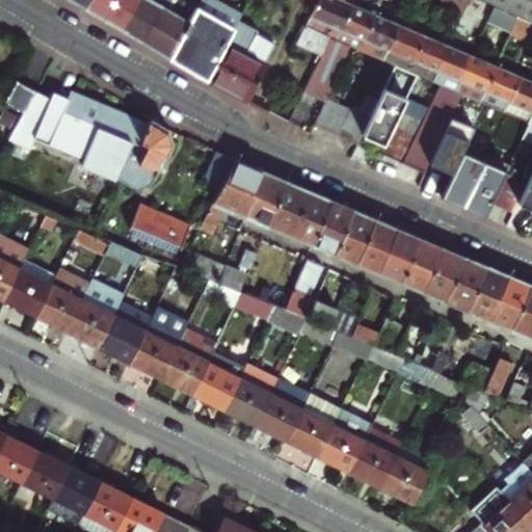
[(69,0),(75,3),(84,8),(88,0),(69,0)]
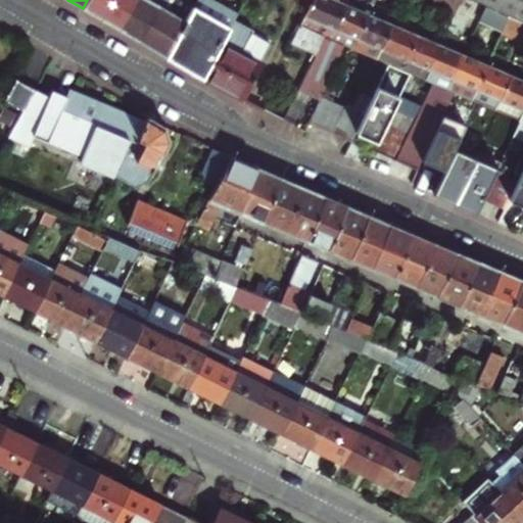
[(101,19),(112,0),(87,0),(83,8),(91,13),(101,19)]
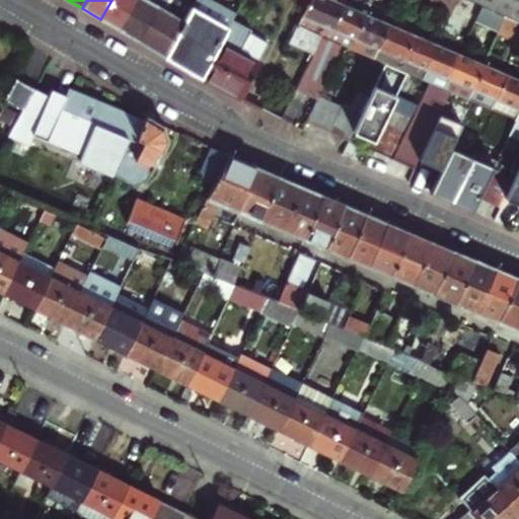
[(109,24),(119,29),(136,0),(112,0),(100,19),(109,24)]
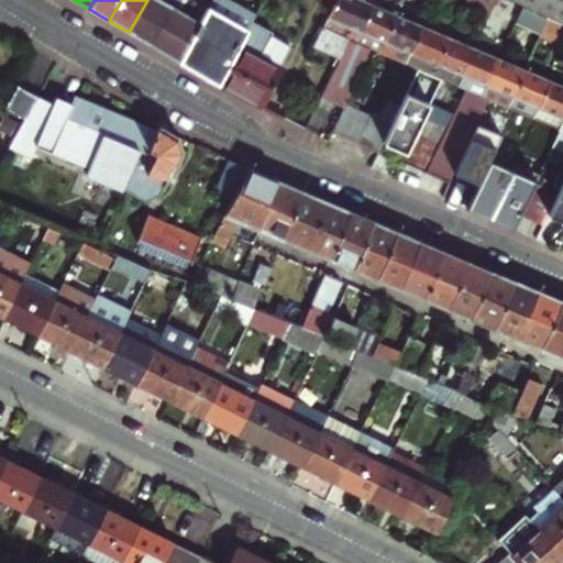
[(147,0),(129,32),(151,45),(179,62),(201,21),(172,2),(173,0),(147,0)]
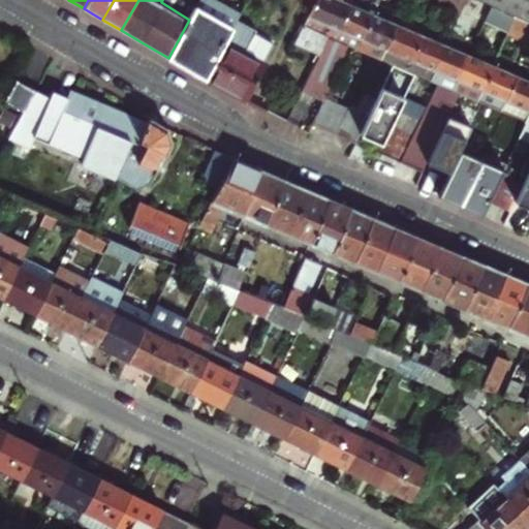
[(242,9),(223,0),(199,0),(189,20),(168,58),(186,68),(205,80),(225,40),(242,9)]
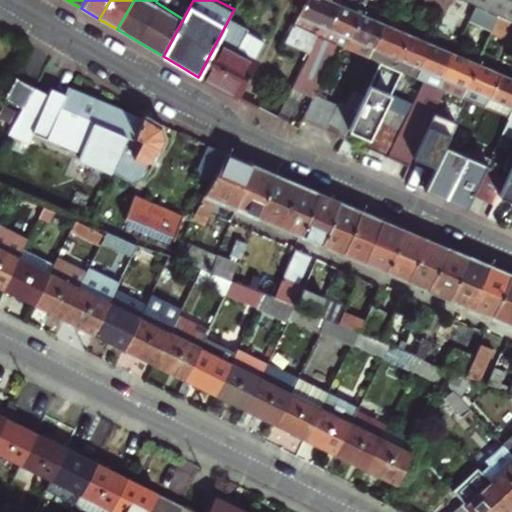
[(323,39),(338,4),(329,1),(329,0),(305,0),(292,26),(317,36),(323,39)]
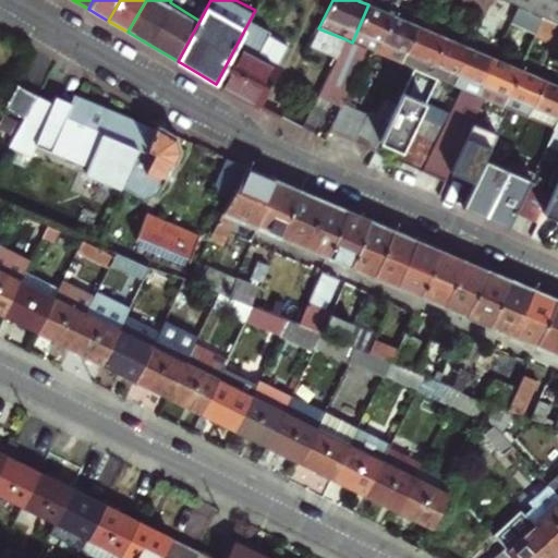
[(486,4),(487,0),(459,0),(457,5),(462,8),(465,1),(477,7),(475,13),(481,16),(486,4)]
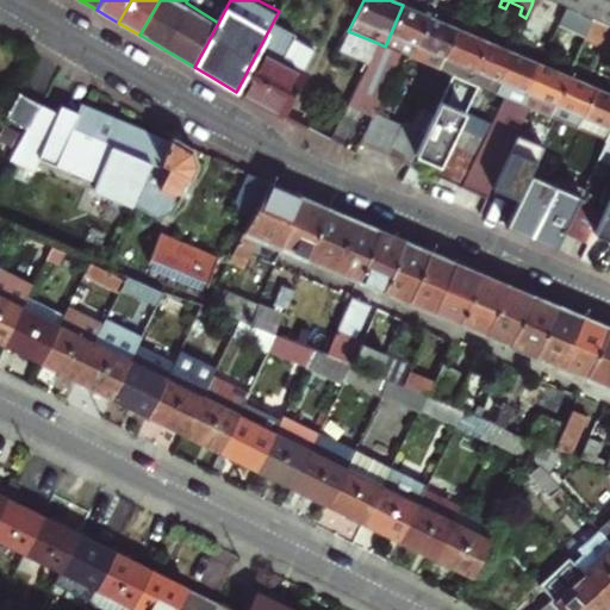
[(591,18),(609,25),(609,0),(552,0),(564,5),(591,18)]
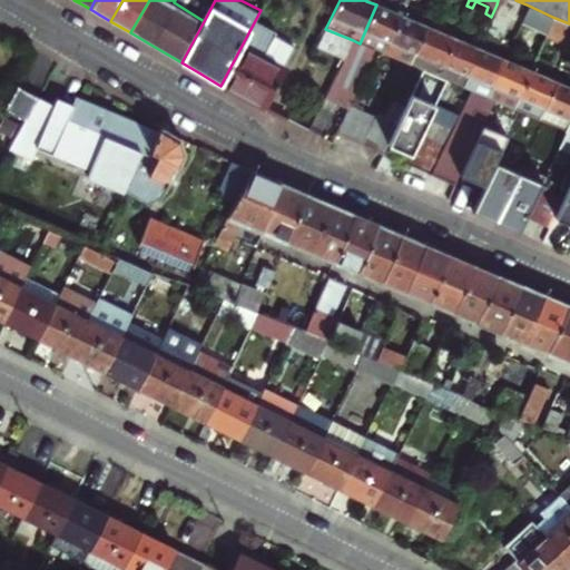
[(376,50),(385,55),(402,16),(390,11),(376,5),(360,43),(376,50)]
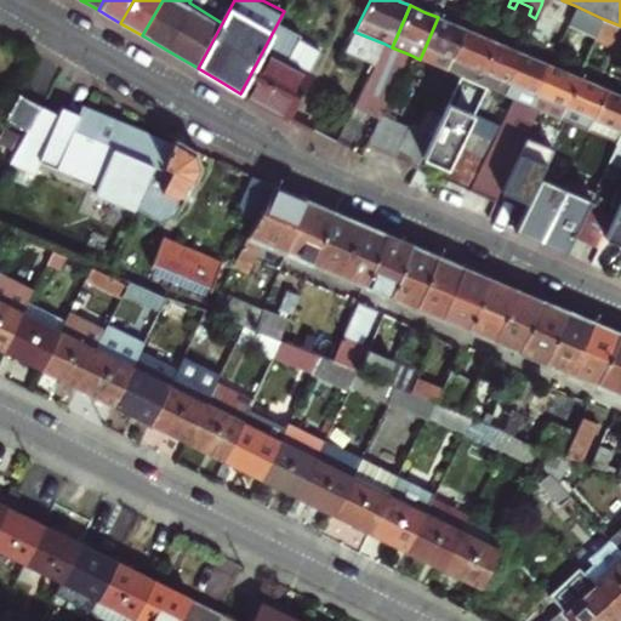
[(594,36),(602,18),(574,5),(569,17),(567,23),(594,36)]
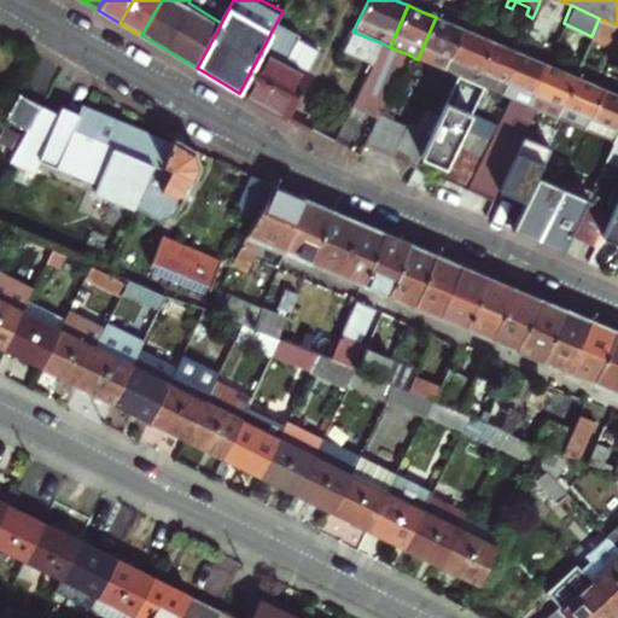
[(445,70),(464,29),(448,23),(436,17),(418,59),(445,70)]
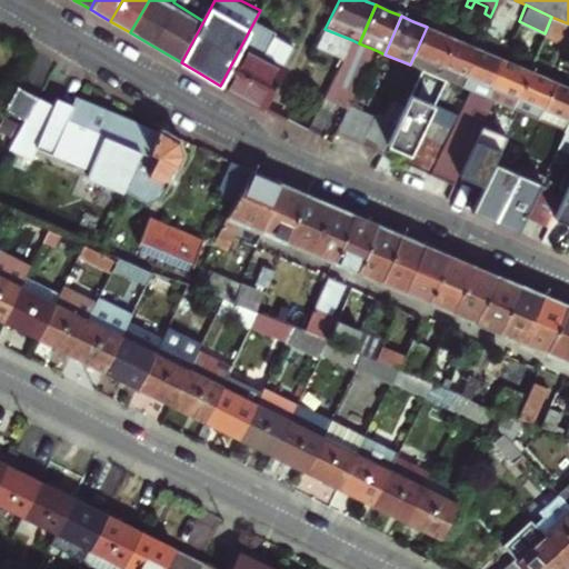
[(568,45),(568,23),(551,17),(545,33),(565,42),(562,48),(567,50),(568,45)]
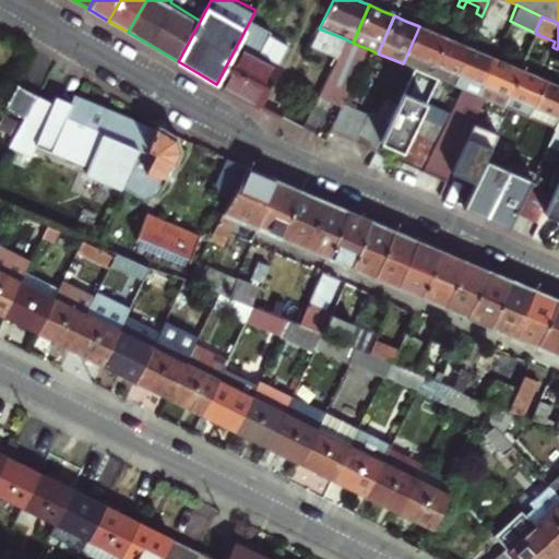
[(494,27),(479,22),(474,35),(487,40),(494,27)]
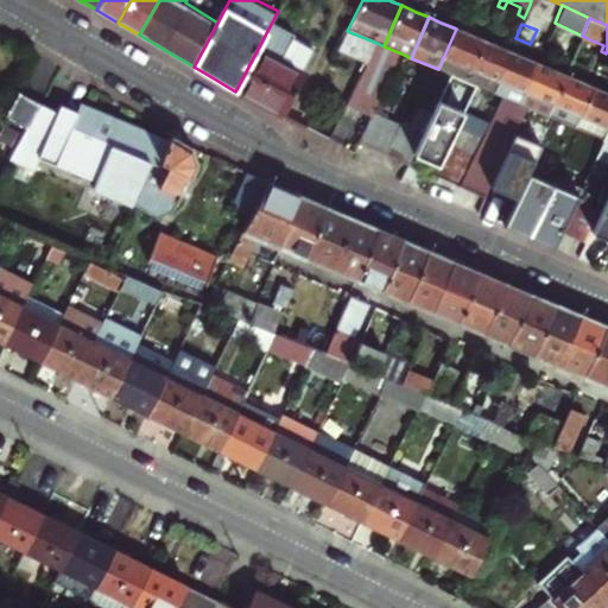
[(469,35),(456,29),(438,69),(466,81),(482,40),(469,35)]
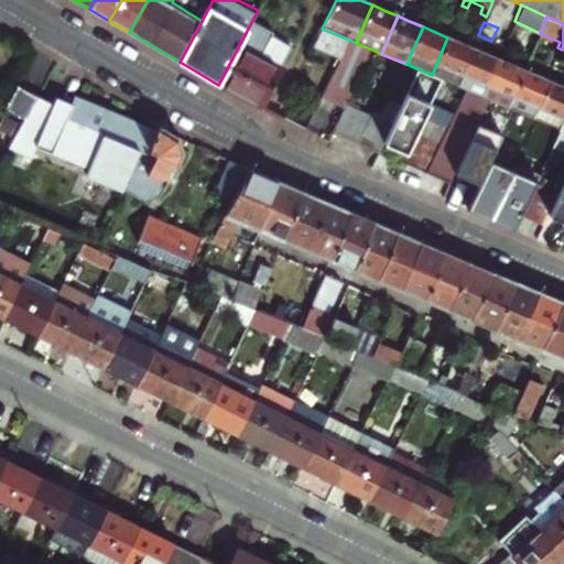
[(349,40),(322,29),(310,52),(318,56),(323,47),(342,55),(349,40)]
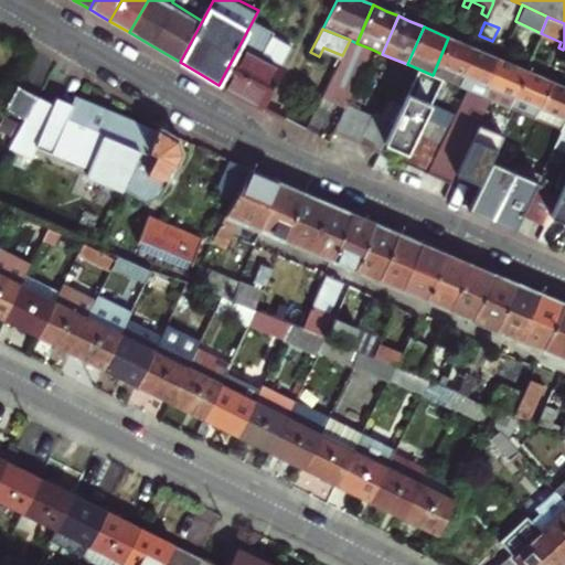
[(433,75),(458,86),(473,48),(460,42),(448,38),(433,75)]
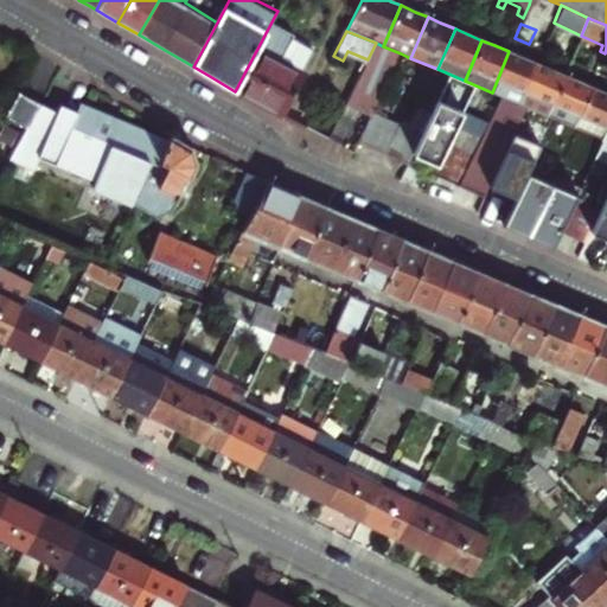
[(376,43),(368,59),(346,103),(371,115),(372,113),(401,53),(383,46),(376,43)]
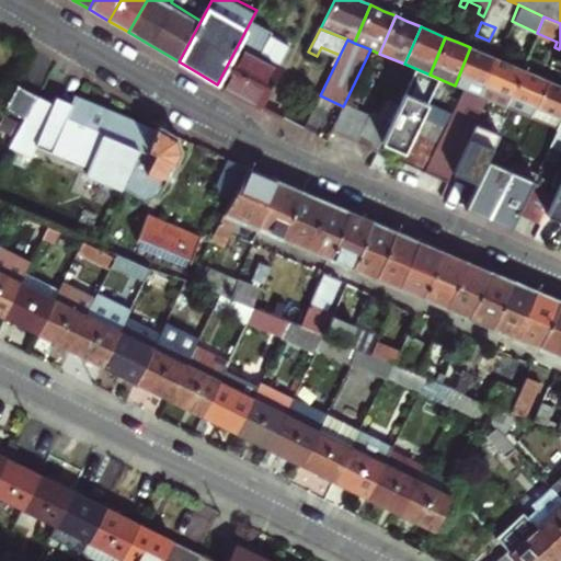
[(281,67),(239,43),(217,84),(235,94),(258,107),(281,67)]
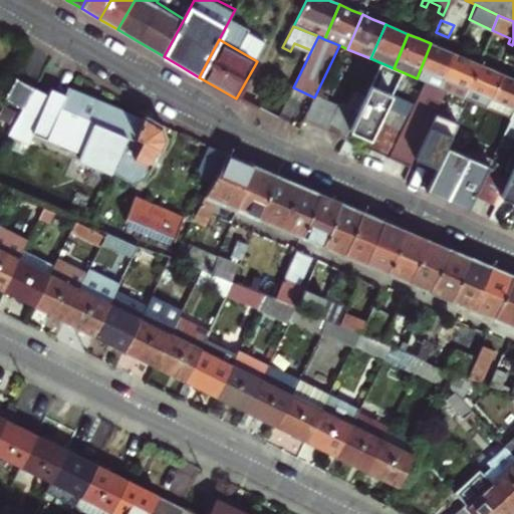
[(440,88),(454,53),(442,48),(431,43),(417,78),(426,82),(440,88)]
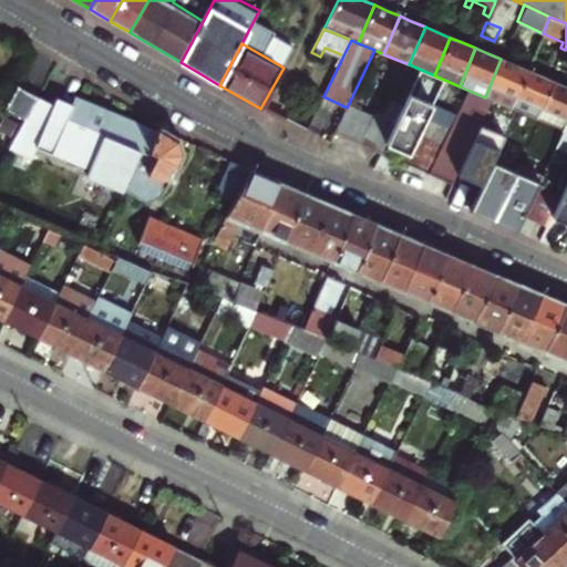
[(511,109),(526,70),(514,64),(501,59),(485,98),(493,101),(511,109)]
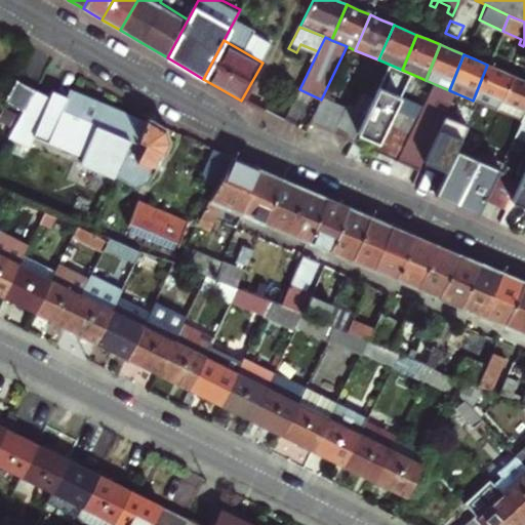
[(496,110),(511,75),(499,70),(487,65),(473,101),(496,110)]
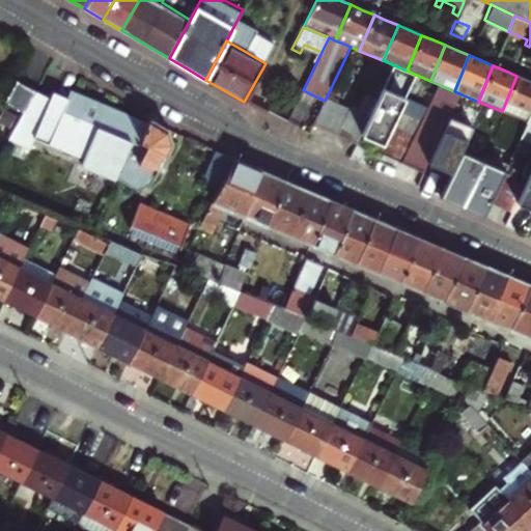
[(502,111),(526,121),(530,109),(530,81),(528,81),(516,76),(502,111)]
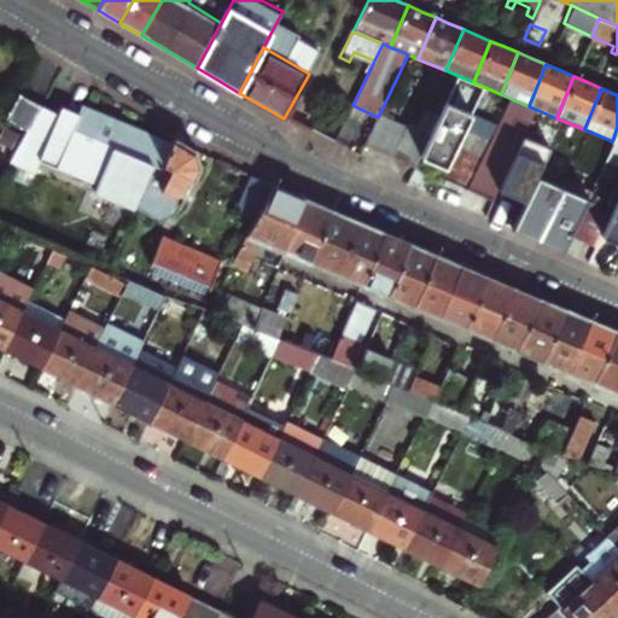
[(19,97),(6,120),(28,130),(42,108),(19,97)]
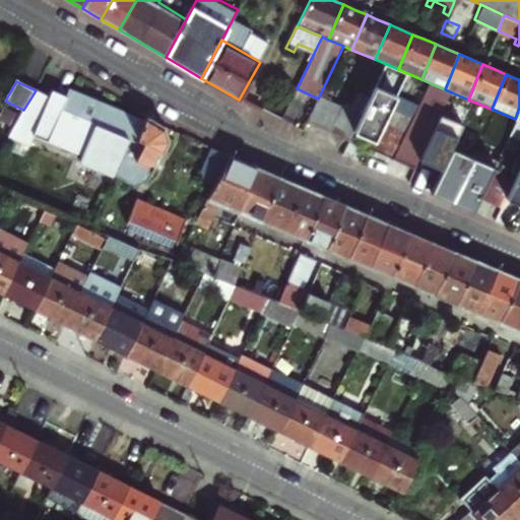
[(412,119),(393,159),(415,169),(442,113),(452,92),(445,89),(431,83),(412,119)]
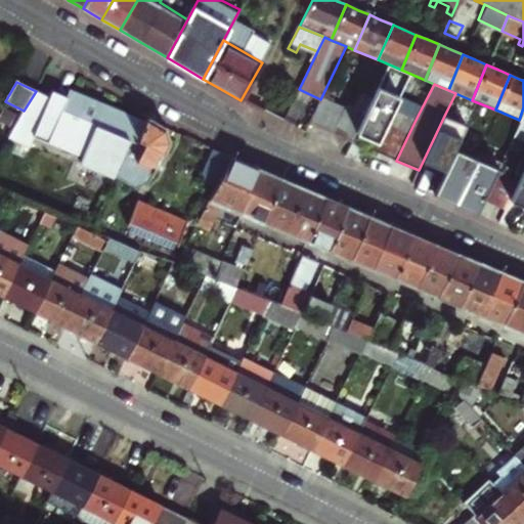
[(364,118),(357,131),(368,136),(379,141),(394,111),(401,95),(380,85),(364,118)]
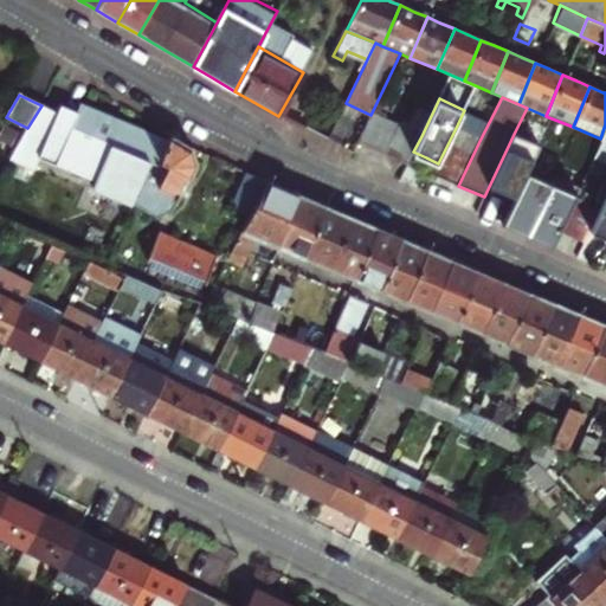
[(77,114),(60,107),(58,113),(42,105),(27,128),(10,160),(36,169),(39,159),(135,197),(149,161),(159,165),(168,141),(110,118),(81,107),(77,114)]
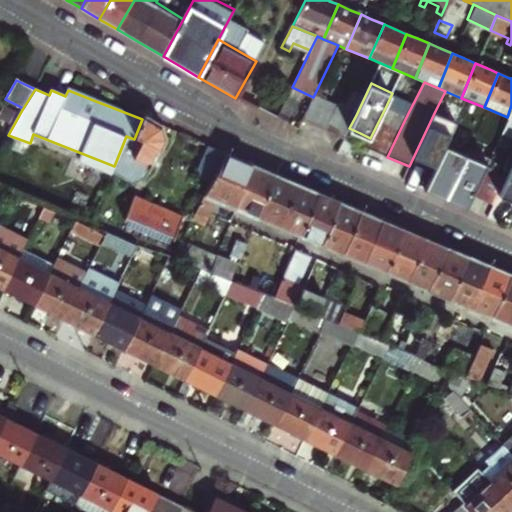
[(356,115),(314,95),(313,97),(303,118),(344,138),(349,128),(356,115)]
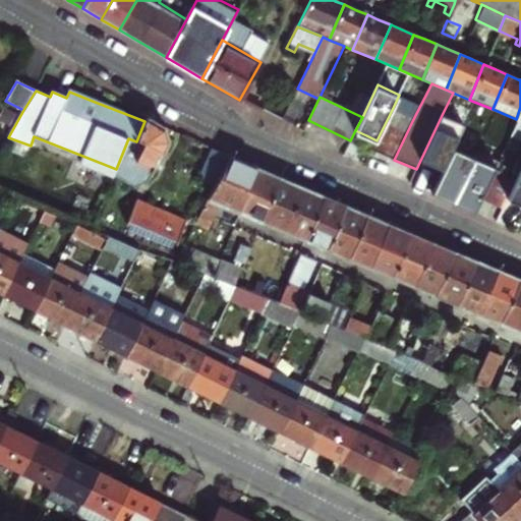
[(392,110),(377,140),(372,150),(394,160),(413,119),(392,110)]
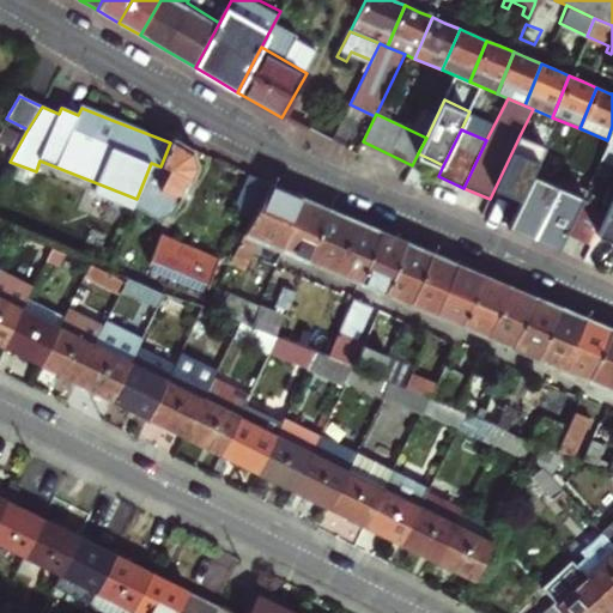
[(515,210),(533,174),(547,145),(521,133),(490,199),(515,210)]
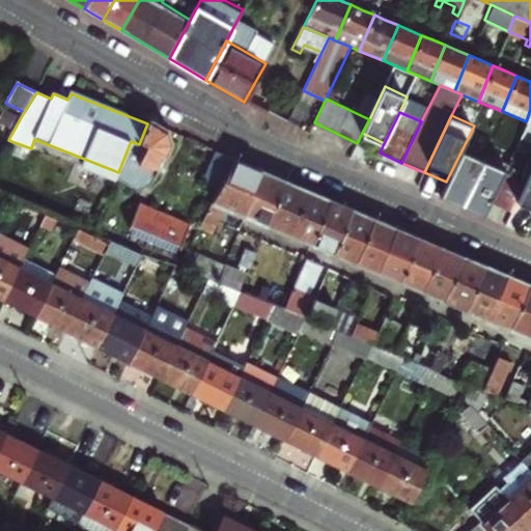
[(131,141),(118,172),(115,179),(138,189),(150,184),(173,144),(168,132),(167,129),(148,118),(147,123),(139,144),(131,141)]
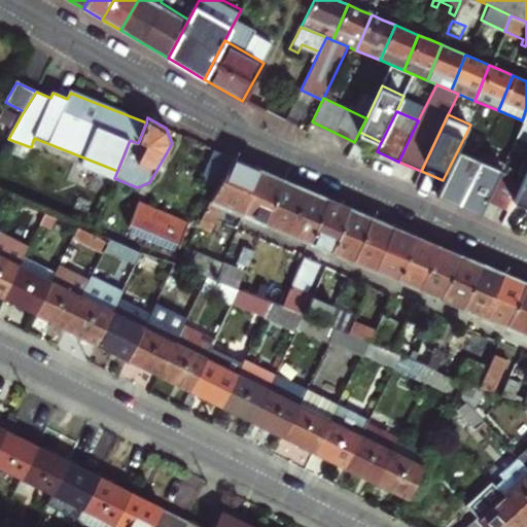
[(459,204),(481,160),(458,149),(443,180),(436,194),(445,198),(459,204)]
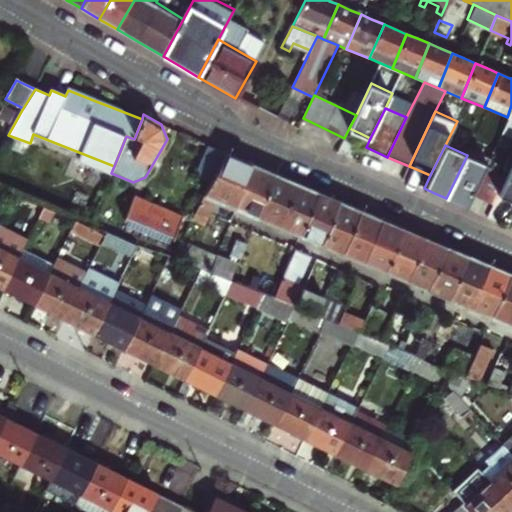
[(226,154),(207,146),(194,176),(210,183),(215,174),(226,154)]
